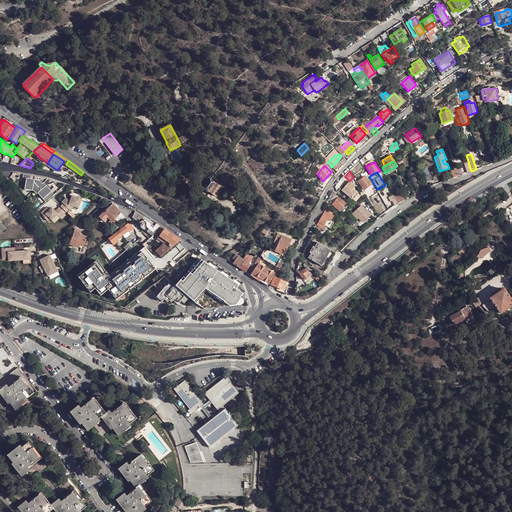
[(414,172),(411,174),(416,186),(419,185),(417,179),(414,172)]
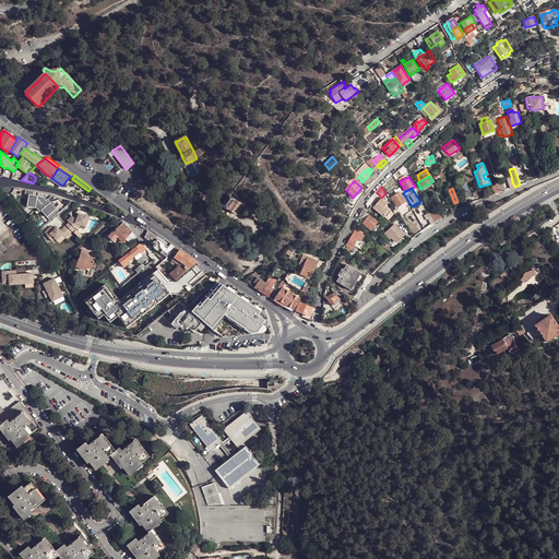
[(28,199),(27,206),(37,207),(40,212),(42,210),(50,219),(57,214),(59,212),(48,199),(46,200),(44,197),(33,194),(34,191),(26,190),(25,194),(27,194),(30,195),(28,199)]
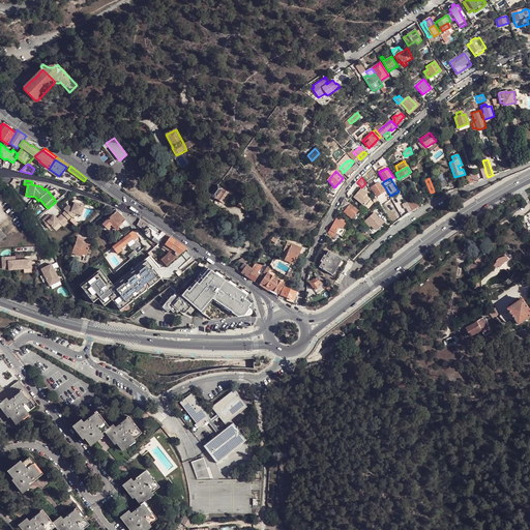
[(377,197),(384,192),(380,184),(379,183),(371,188),(375,195),(376,196),(377,197)]
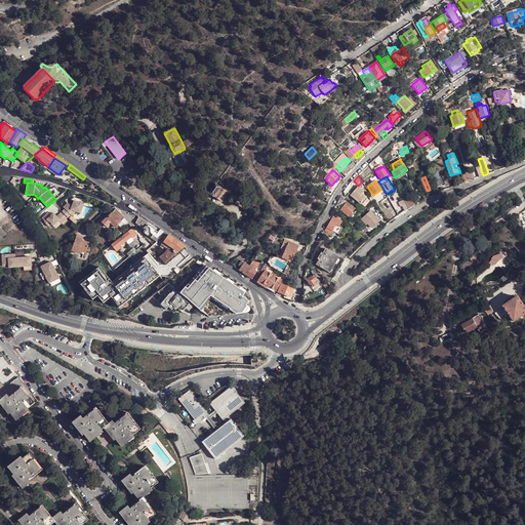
[(221,202),(229,193),(225,191),(224,190),(215,184),(208,194),(213,197),(214,196),(221,202)]
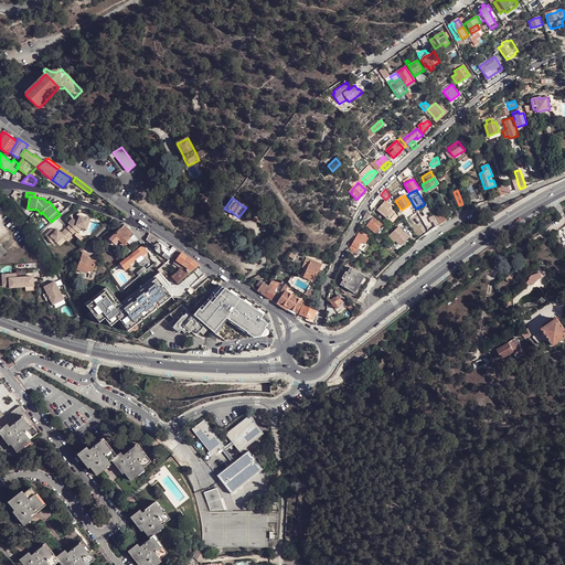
[(394,215),(395,214),(390,210),(391,208),(387,204),(388,203),(385,201),(377,210),(390,221),(394,215)]
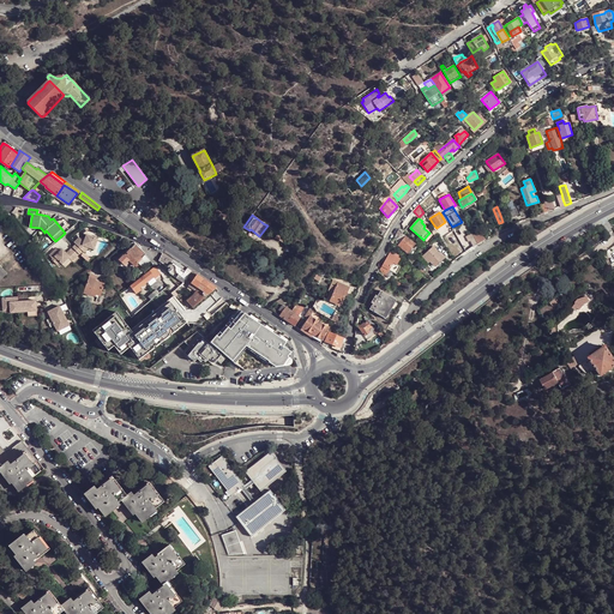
[(474,236),(477,245),(486,239),(481,230),(473,234),(474,236)]
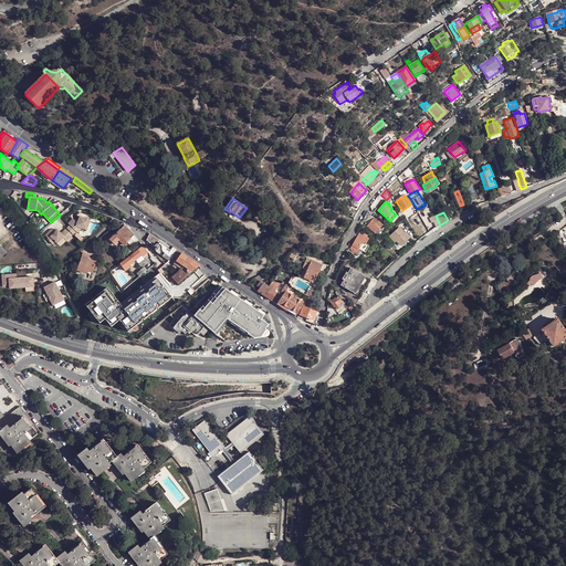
[(261,223),(263,219),(257,215),(253,219),(261,223)]
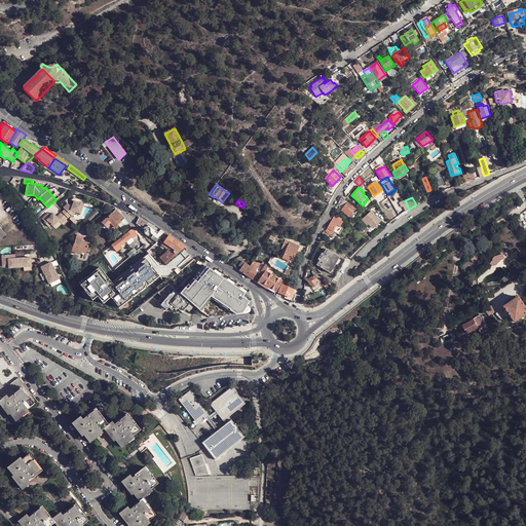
[(341,211),(347,202),(345,200),(338,209),(341,211)]
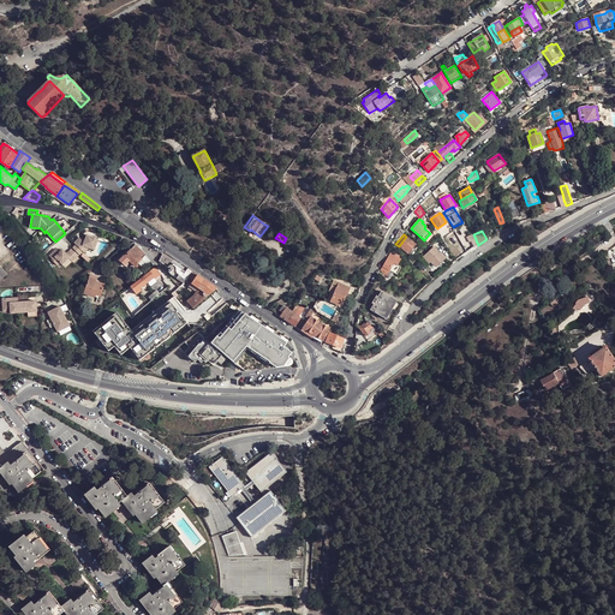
[(76,244),(72,248),(79,255),(83,251),(84,252),(89,248),(94,250),(99,238),(93,236),(90,240),(85,238),(84,242),(79,237),(75,242),(76,244)]
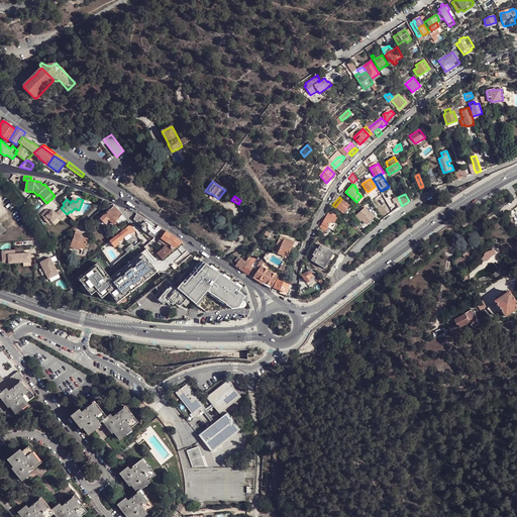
[(343,214),(350,206),(341,199),(335,207),(343,214)]
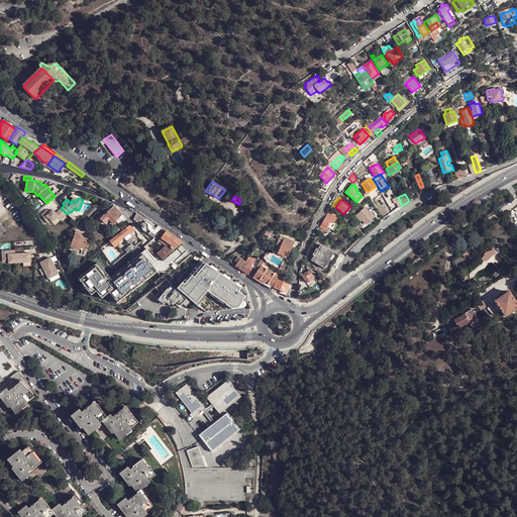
[(122,215),(123,214),(114,206),(112,208),(110,210),(109,209),(108,210),(109,211),(105,215),(104,215),(100,219),(104,223),(108,219),(117,227),(126,220),(122,215)]
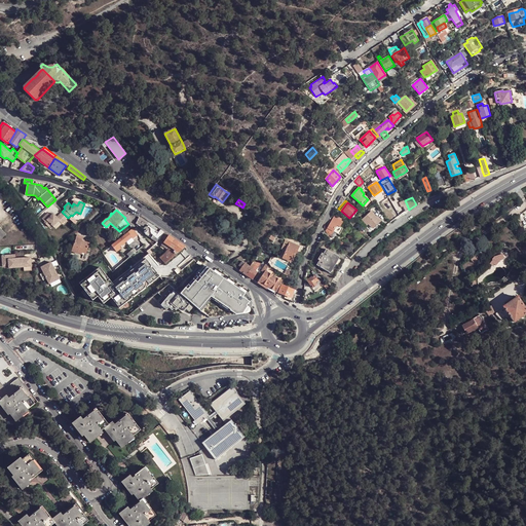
[(68,218),(62,212),(58,216),(55,215),(52,217),(50,215),(48,212),(42,218),(45,221),(44,222),(49,227),(51,224),(53,226),(59,221),(62,223),(68,218)]
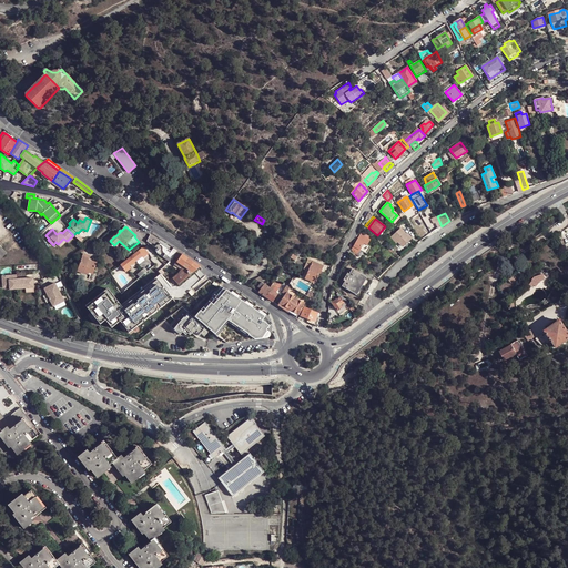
[(395,241),(396,240),(398,242),(402,246),(406,243),(407,243),(412,239),(409,235),(408,236),(408,235),(407,236),(401,229),(389,237),(392,240),(393,239),(395,241)]
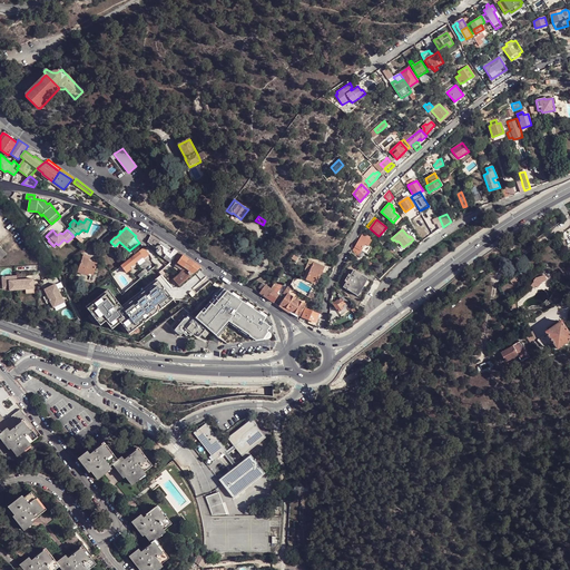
[(359,254),(360,255),(360,254),(361,252),(363,248),(366,251),(367,251),(369,248),(369,246),(371,242),(370,239),(365,237),(362,236),(353,251),(354,252),(359,254)]
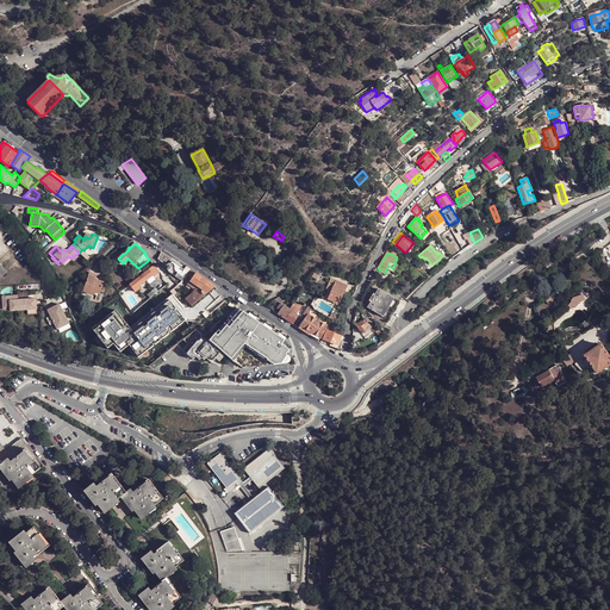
[(168,272),(182,281),(185,278),(186,278),(191,269),(182,262),(180,266),(173,261),(168,267),(167,269),(169,271),(168,272)]
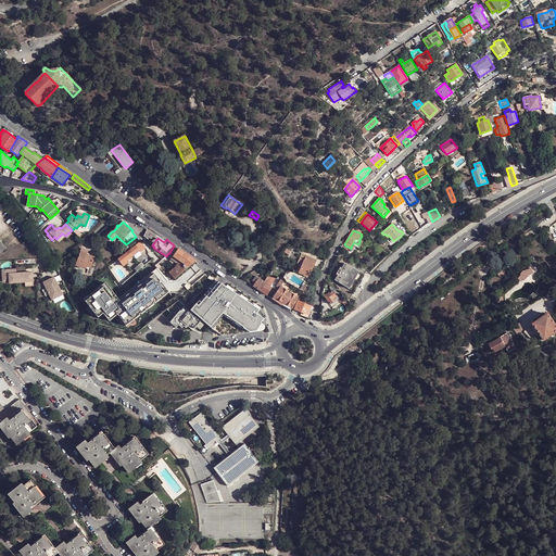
[(146,248),(141,241),(118,260),(123,266),(125,265),(128,262),(127,260),(133,255),(135,258),(141,253),(140,252),(146,248)]
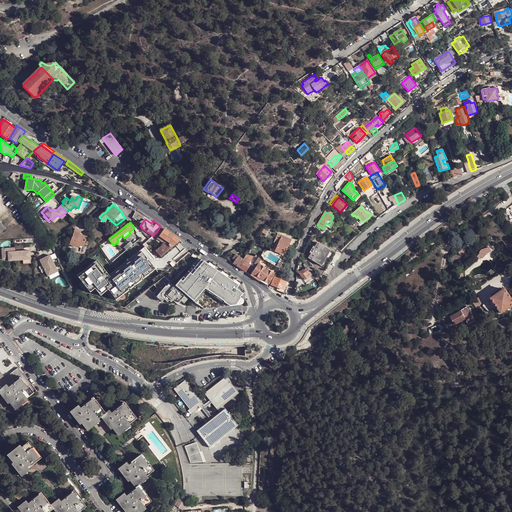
[(164,229),(160,226),(156,233),(160,236),(164,229)]
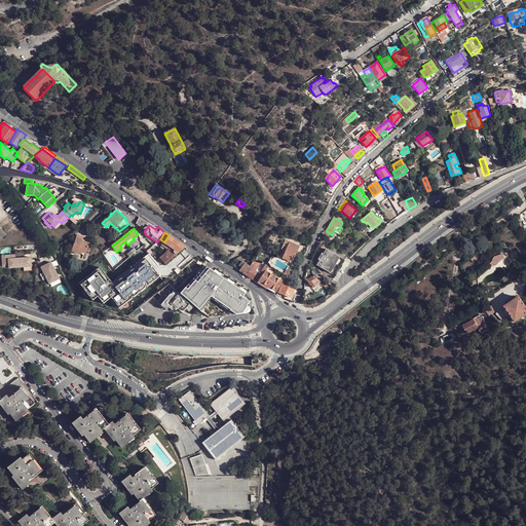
[(175,238),(168,235),(164,242),(168,246),(170,246),(175,238)]
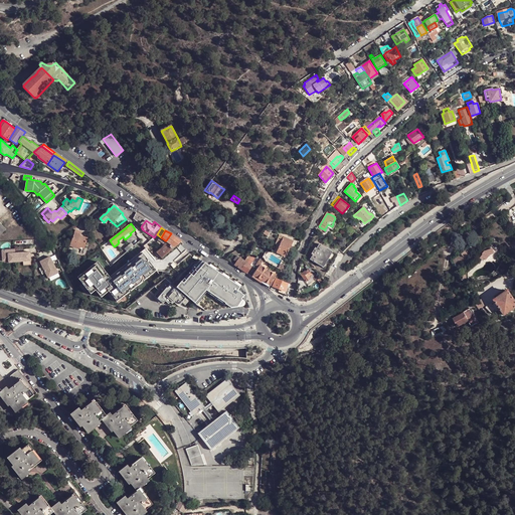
[(82,247),(83,247),(88,238),(84,237),(79,235),(75,233),(74,233),(70,245),(76,248),(76,247),(77,245),(80,246),(82,247)]
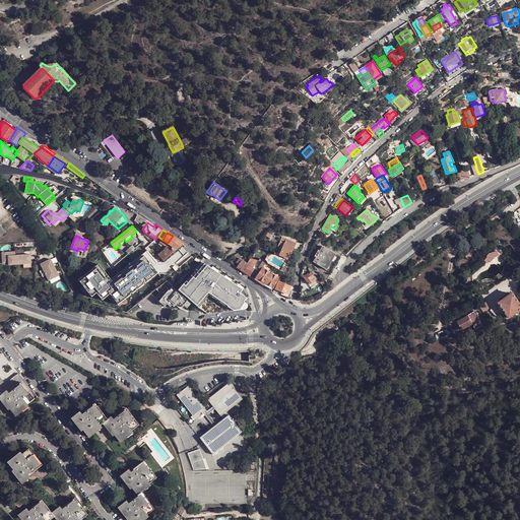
[(184,244),(173,236),(168,243),(166,247),(164,249),(163,250),(158,255),(163,260),(184,244)]
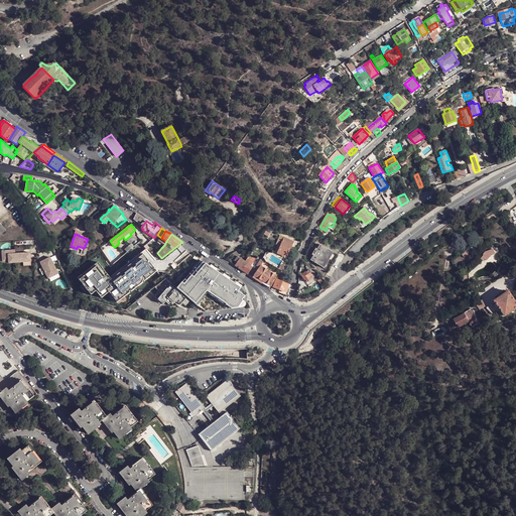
[(152,244),(158,237),(156,235),(154,238),(151,241),(150,242),(152,244)]
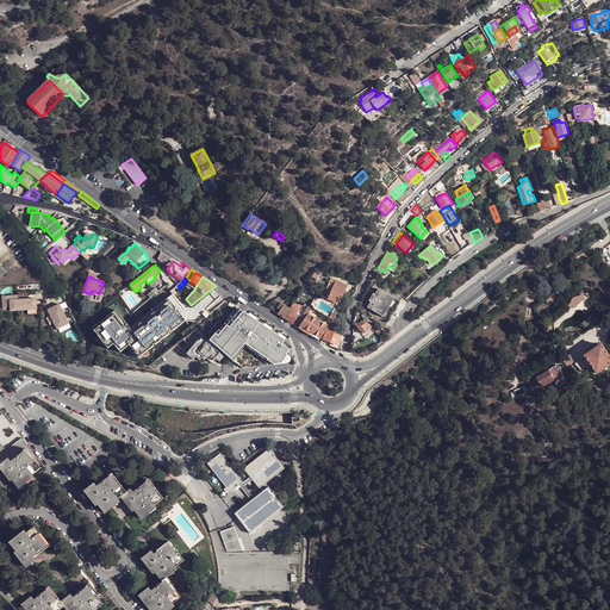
[(331,292),(336,280),(331,278),(327,290),(331,292)]
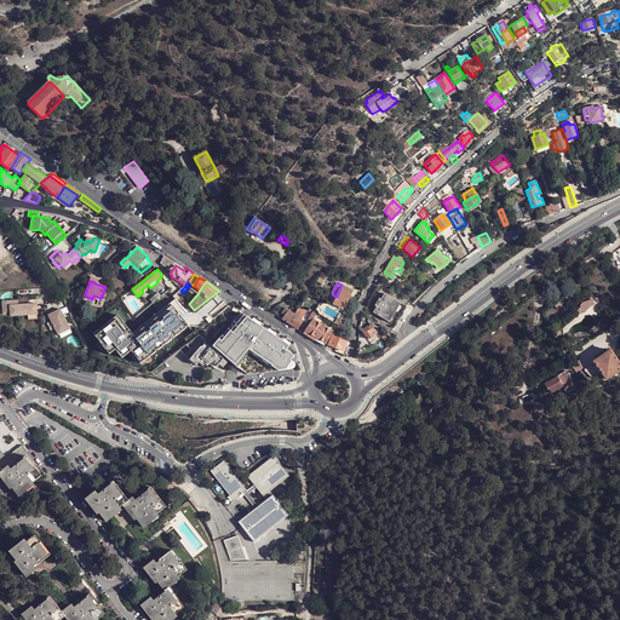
[(348,298),(349,294),(351,296),(354,290),(342,285),(337,297),(333,304),(343,309),(348,298)]
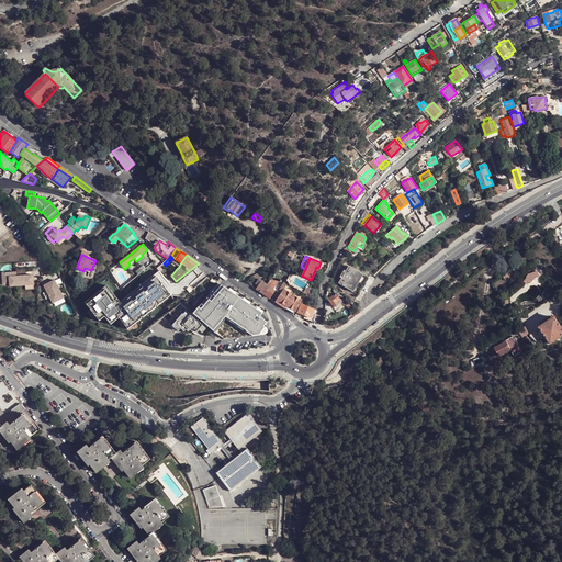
[(325,272),(329,265),(323,261),(318,269),(325,272)]
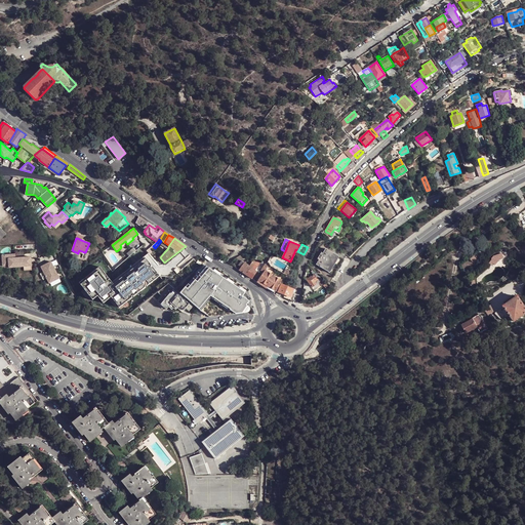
[(328,273),(337,256),(325,249),(316,266),(328,273)]
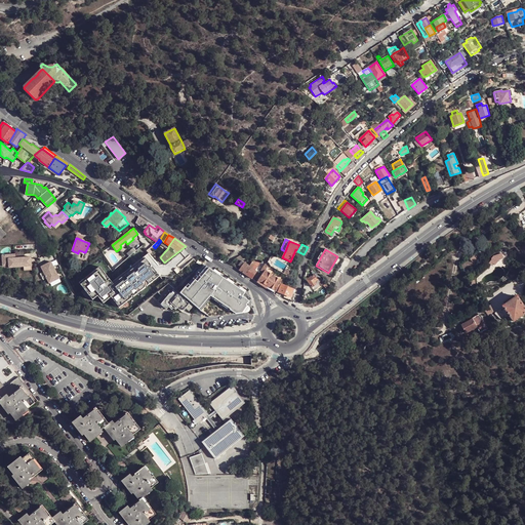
[(489,257),(492,264),(506,258),(502,251),(489,257)]
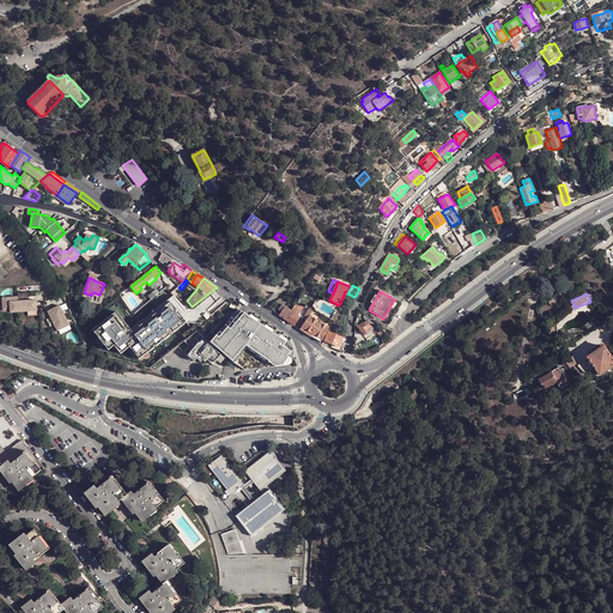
[(37,311),(36,301),(18,302),(17,297),(1,299),(0,299),(0,311),(11,314),(28,311),(37,311)]
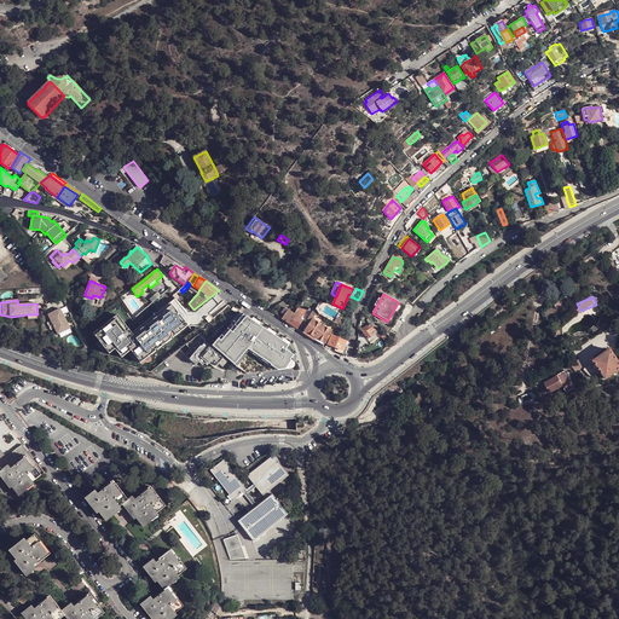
[(117,314),(93,334),(116,362),(126,356),(136,368),(189,325),(171,302),(132,333),(117,314)]
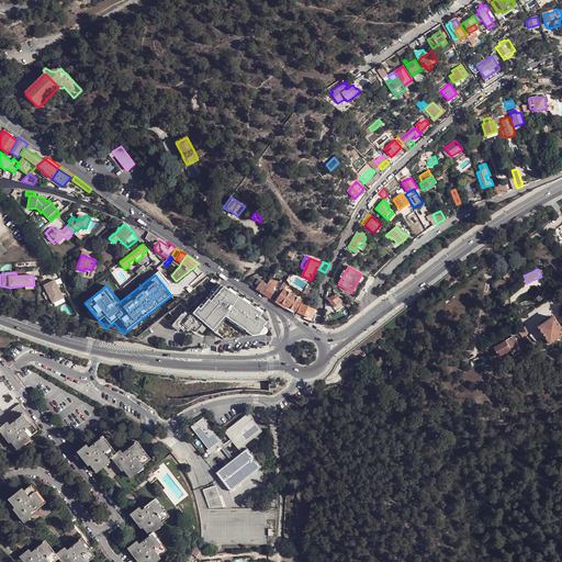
[(356,301),(368,279),(361,274),(351,292),(348,296),(356,301)]
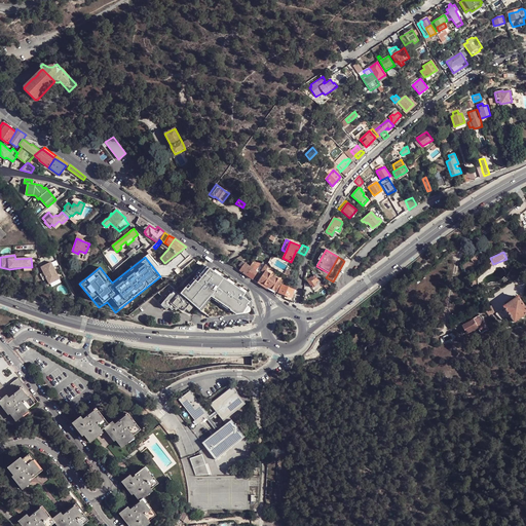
[(253,279),(258,272),(253,268),(257,262),(255,260),(250,267),(245,274),(253,279)]
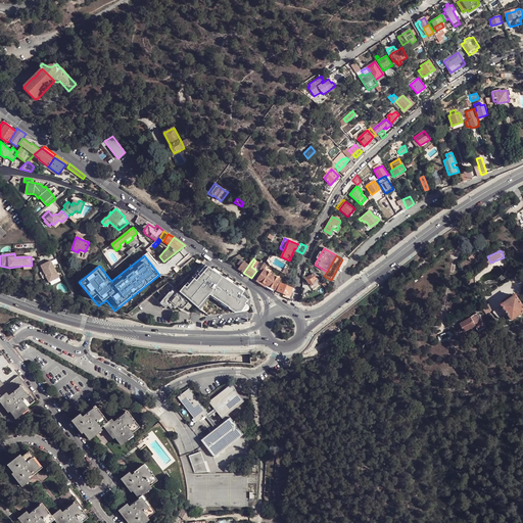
[(59,277),(51,260),(41,266),(44,271),(47,277),(49,282),(59,277)]
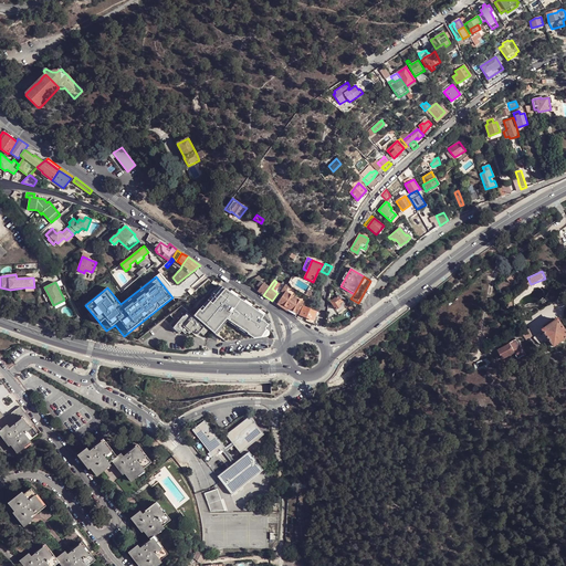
[(263,295),(269,287),(263,283),(261,282),(258,286),(260,289),(258,292),(263,295)]
